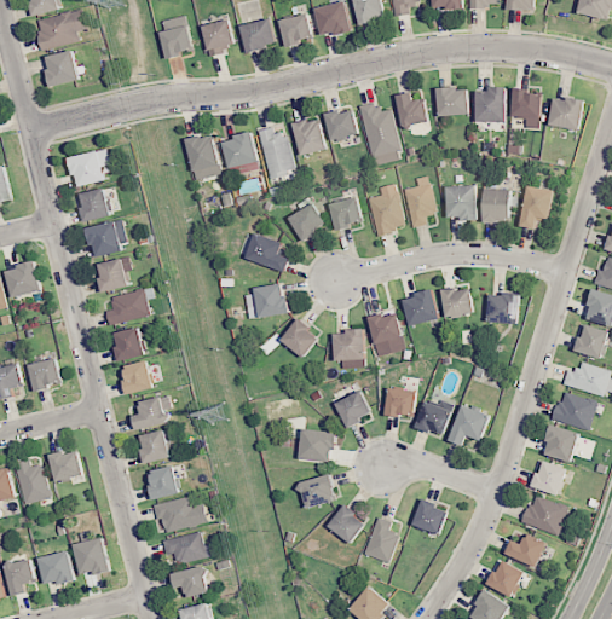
[(55,0),(58,11),(30,18),(27,1),(32,0),(55,0)]
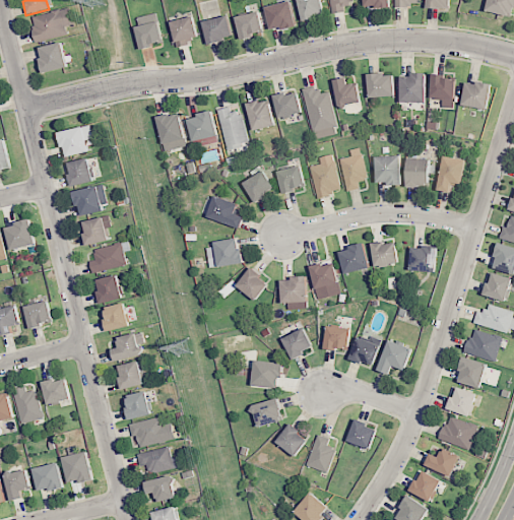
[(263,5),(283,0),(287,0),(294,24),(280,28),(279,25),(268,27),(263,5)]
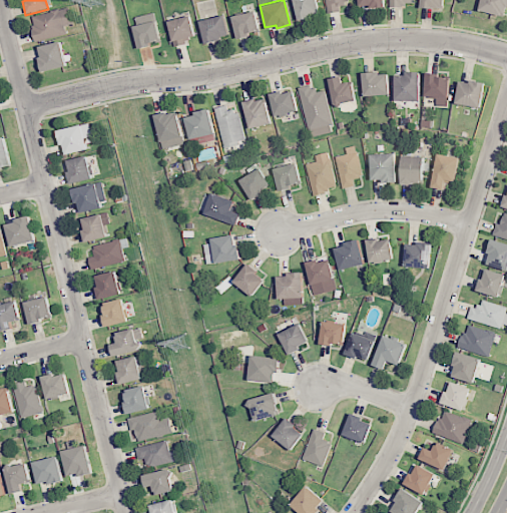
[(292,0),(314,0),(317,11),(315,11),(315,13),(307,15),(307,16),(297,18),(292,0)]
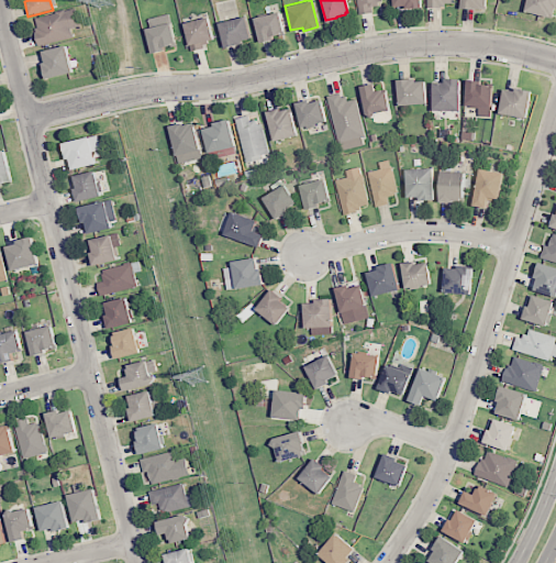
[(352,0),(369,0),(369,4),(366,6),(367,12),(355,14),(352,0)]
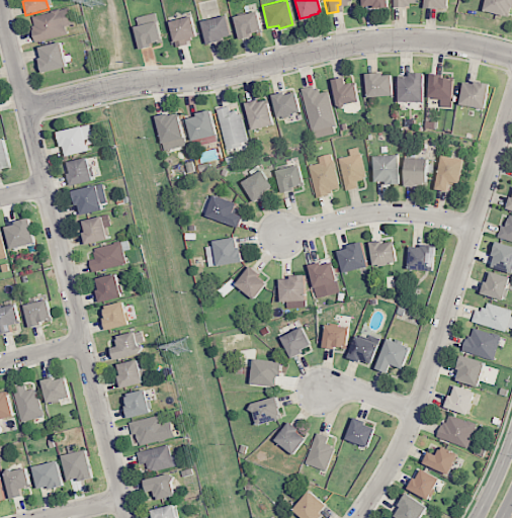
[(423,0),(445,0),(445,5),(443,5),(442,6),(438,6),(438,8),(423,6),(423,0)]
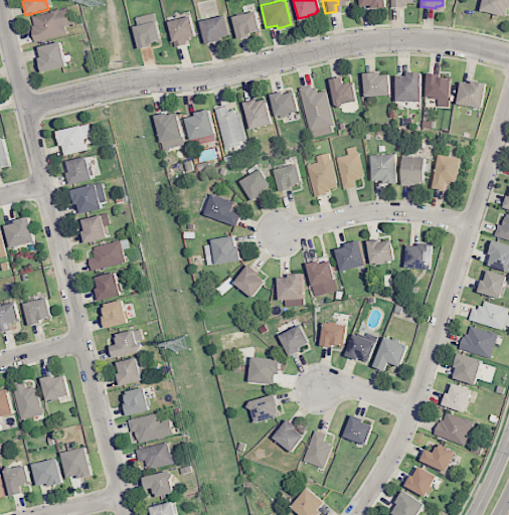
[(481,0),(508,0),(508,7),(506,6),(504,13),(503,13),(502,15),(479,9),(481,0)]
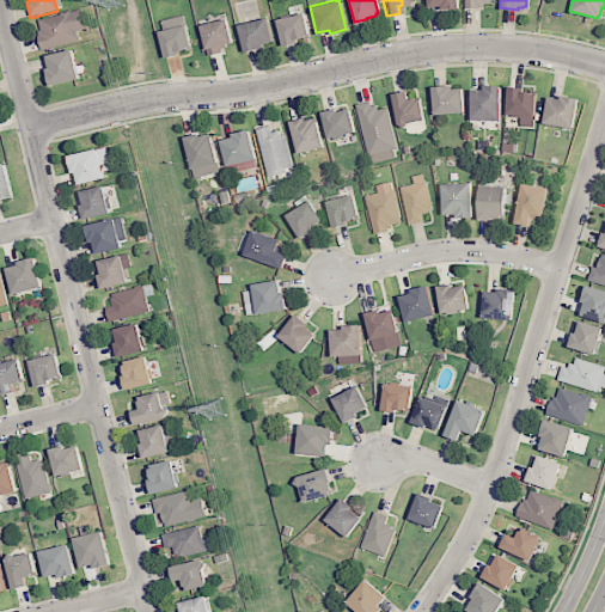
[(34,20),(79,8),(84,29),(72,31),(75,41),(37,51),(34,36),(36,36),(35,31),(37,30),(34,20)]
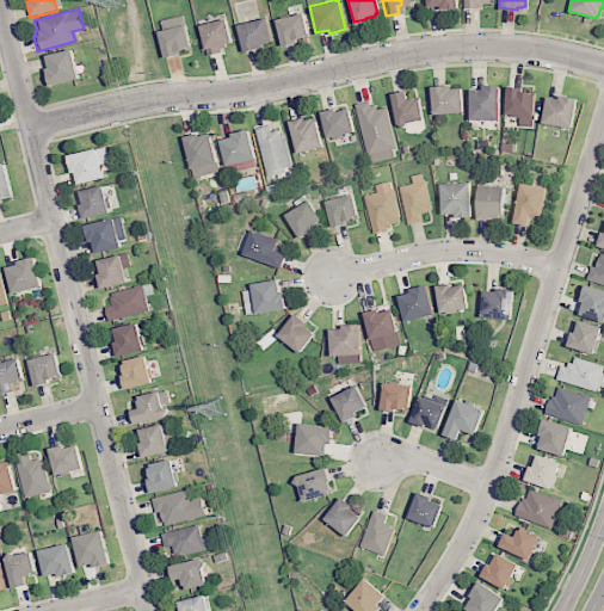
[(275,18),(301,12),(306,35),(303,35),(304,37),(295,39),(296,43),(281,45),(275,18)]
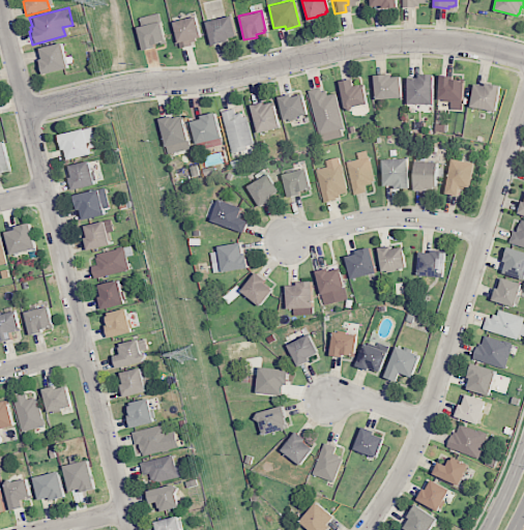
[(136,27),(138,27),(136,18),(155,13),(157,22),(159,22),(164,39),(162,39),(163,41),(155,43),(156,45),(153,46),(153,47),(142,50),(136,27)]
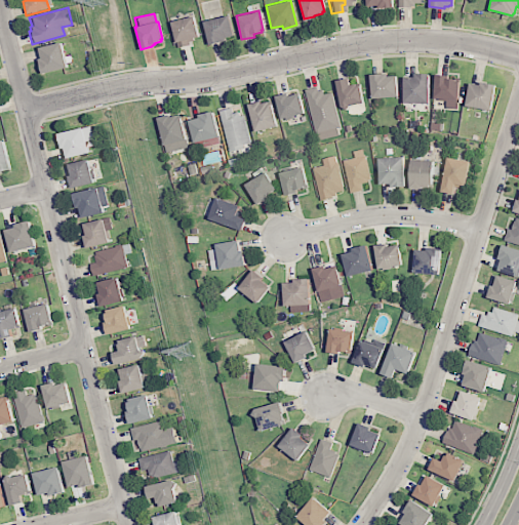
[(201,21),(227,14),(233,35),(224,38),(225,40),(207,44),(201,21)]
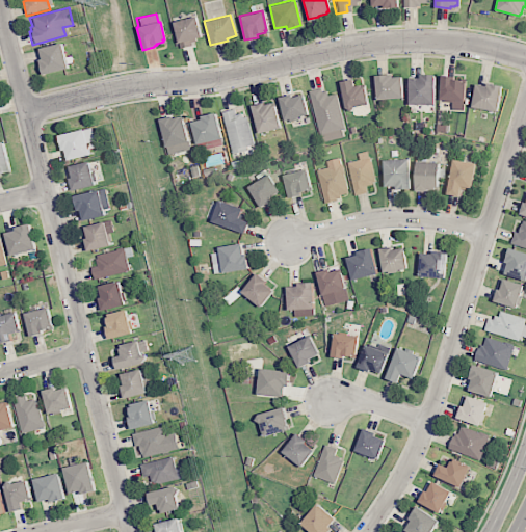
[(173,22),(193,17),(199,35),(193,37),(193,41),(188,42),(189,45),(179,47),(173,22)]
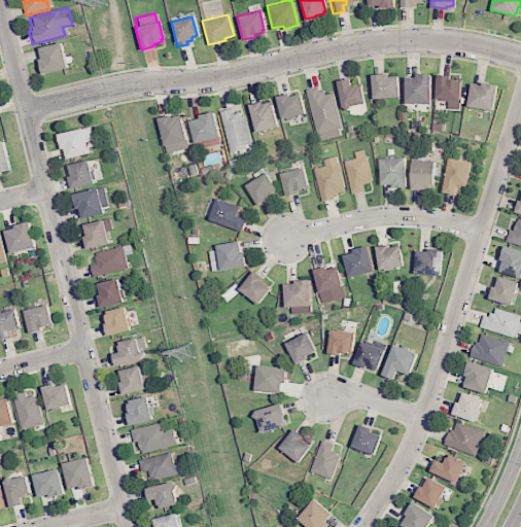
[(38,48),(59,43),(65,67),(41,73),(36,56),(40,55),(38,48)]
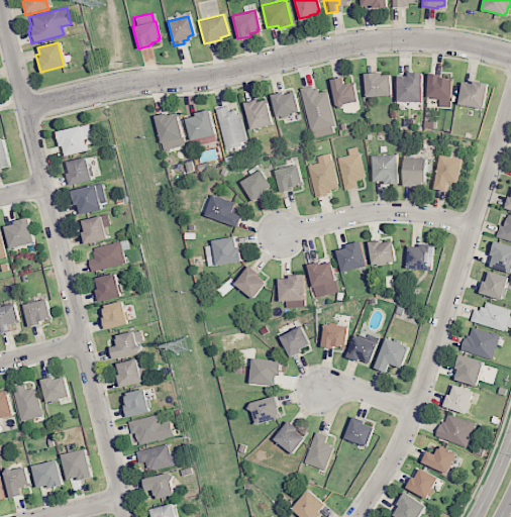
[(363,73),(380,72),(380,75),(388,75),(389,94),(375,95),(375,96),(365,97),(363,73)]
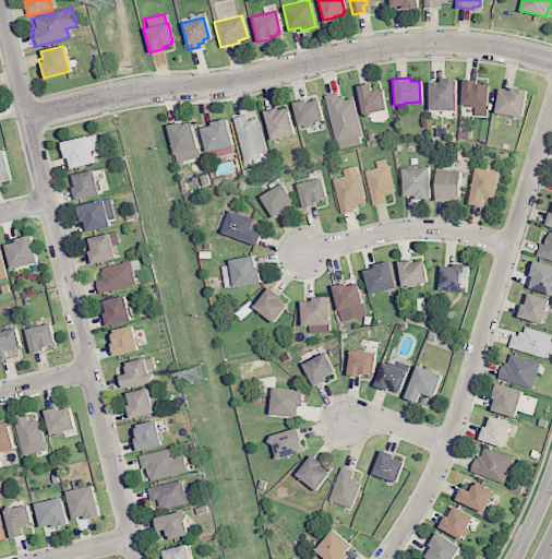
[(428,82),(440,83),(440,78),(455,78),(455,110),(427,110),(428,82)]
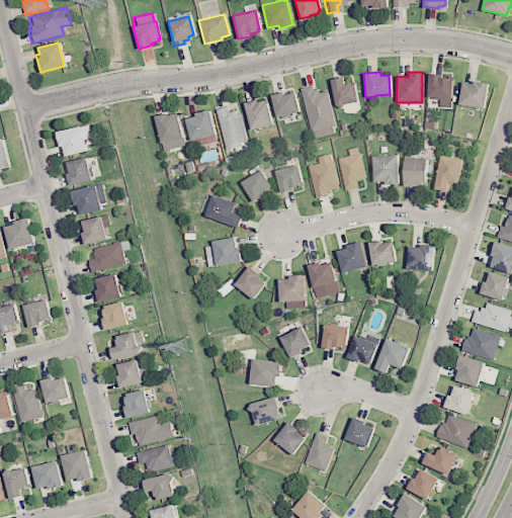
[(428,72),(442,73),(441,77),(449,77),(449,80),(452,80),(449,107),(436,106),(437,99),(425,98),(428,72)]
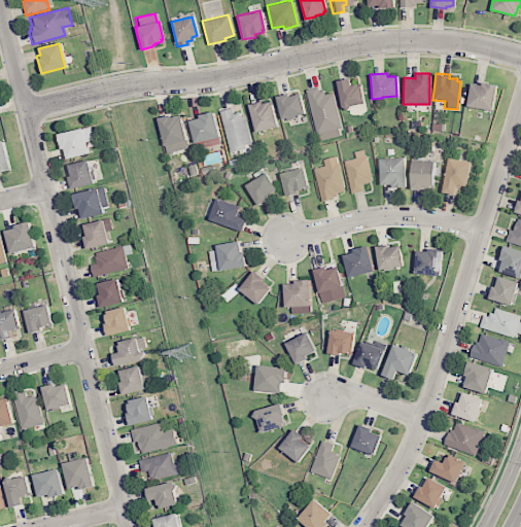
[(336,80),(348,78),(349,86),(356,84),(356,86),(359,85),(362,103),(350,105),(346,110),(341,106),(336,80)]
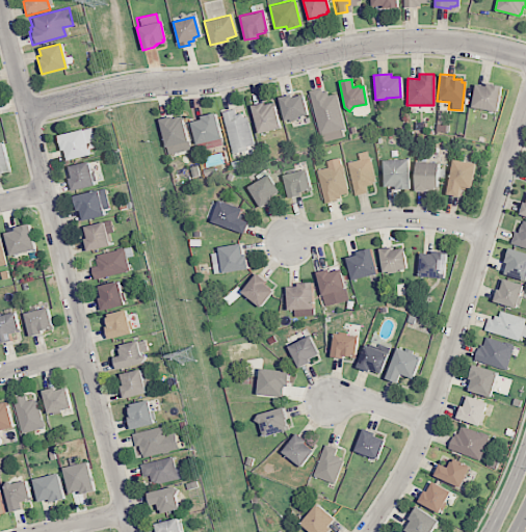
[(473,83),(484,85),(485,83),(500,86),(495,111),(469,106),(473,83)]
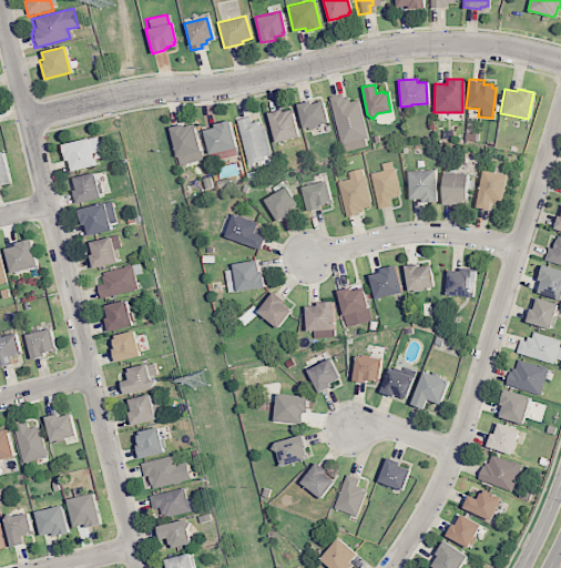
[(326,97),(339,94),(340,98),(345,97),(347,102),(356,100),(365,139),(337,145),(326,97)]
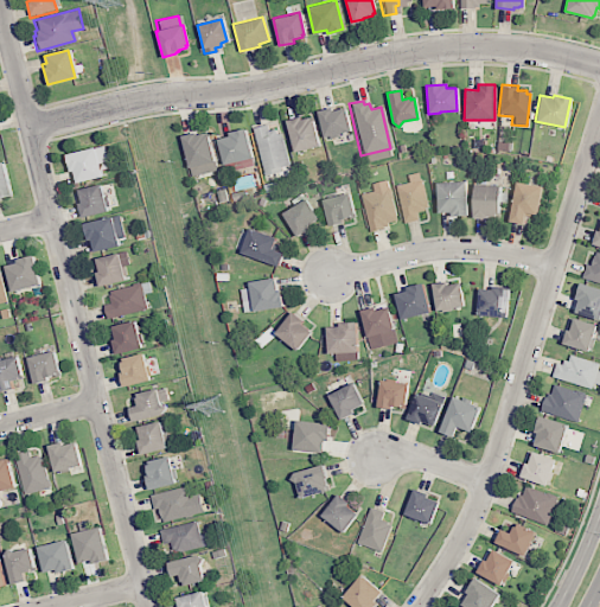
[(318,110),(330,107),(331,112),(343,108),(349,132),(337,134),(337,136),(325,140),(318,110)]
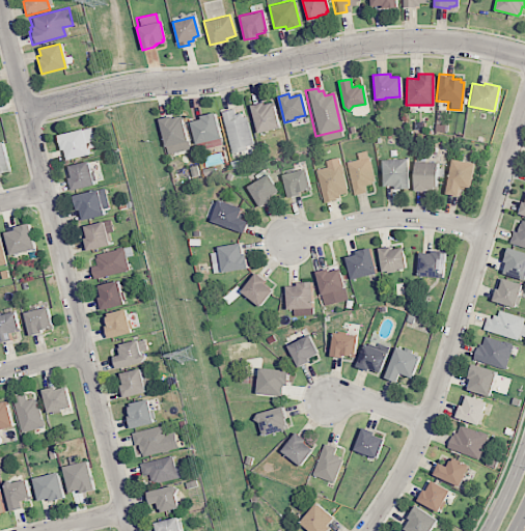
[(249,104),(263,101),(263,105),(269,103),(270,105),(273,105),(279,128),(256,133),(249,104)]
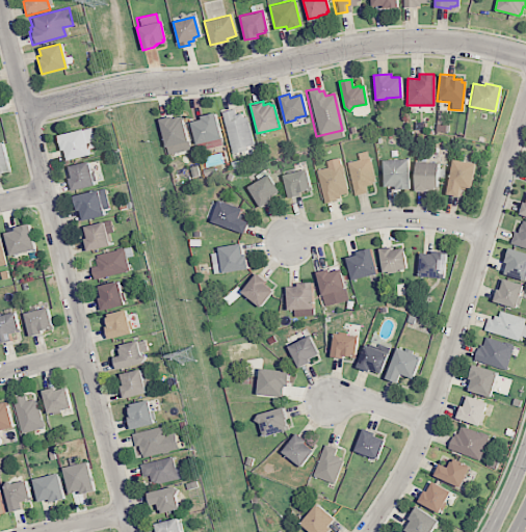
[(217,111),(231,108),(233,114),(239,113),(240,117),(243,117),(251,145),(243,148),(244,151),(228,155),(217,111)]
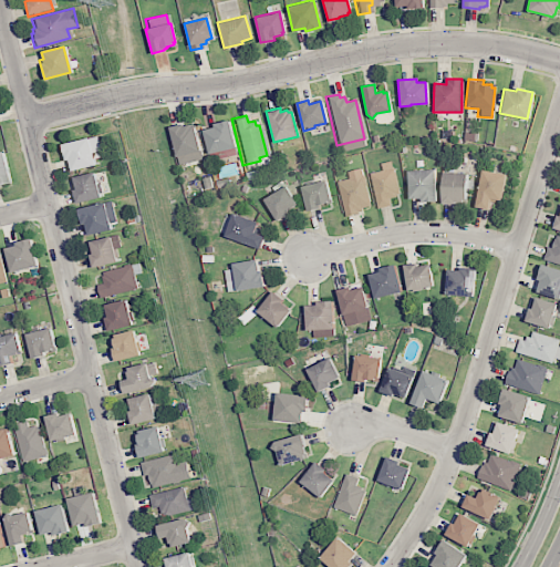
[(203,130),(213,127),(211,123),(228,120),(235,147),(207,154),(203,130)]
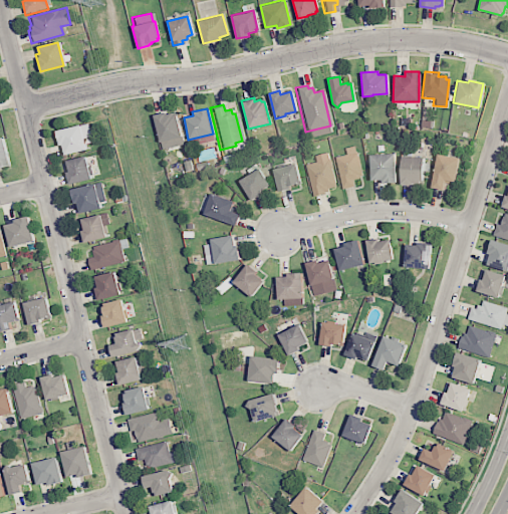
[(151,114),(164,111),(165,115),(172,113),(172,115),(176,114),(181,139),(158,144),(151,114)]
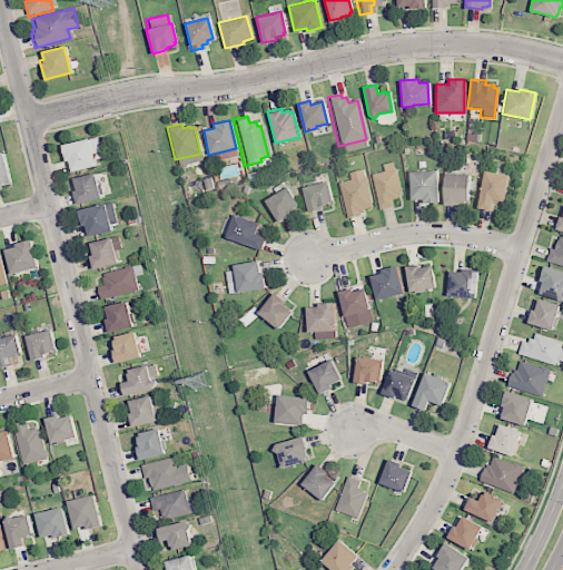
[(60,145),(95,137),(97,151),(91,153),(95,167),(70,173),(68,163),(65,163),(60,145)]
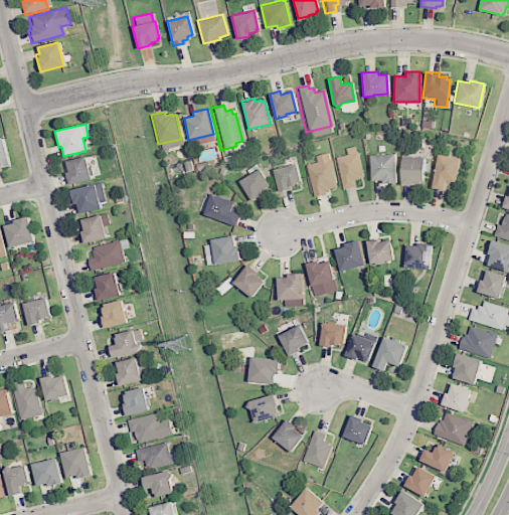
[(0,138),(2,138),(9,166),(0,168),(0,138)]
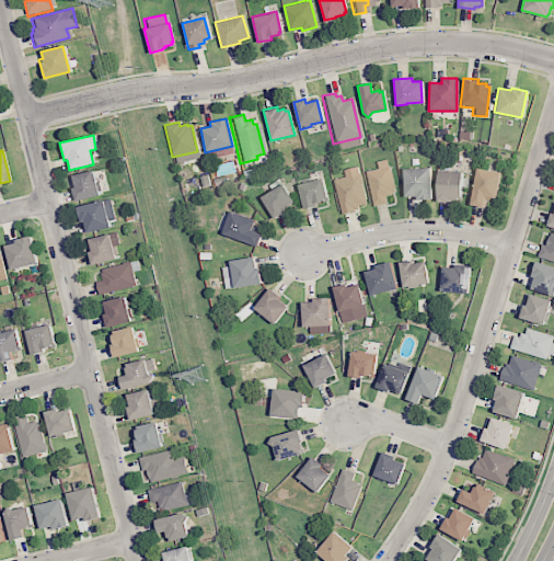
[(362,172),(387,167),(393,194),(380,197),(381,203),(370,206),(362,172)]
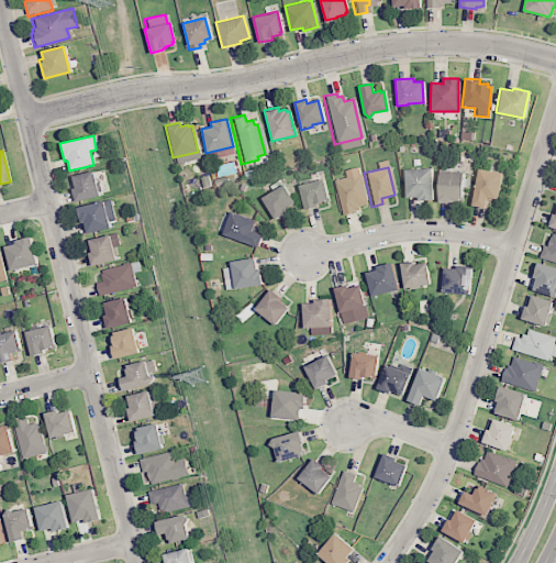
[(403,170),(431,168),(432,200),(418,201),(417,196),(404,197),(403,170)]
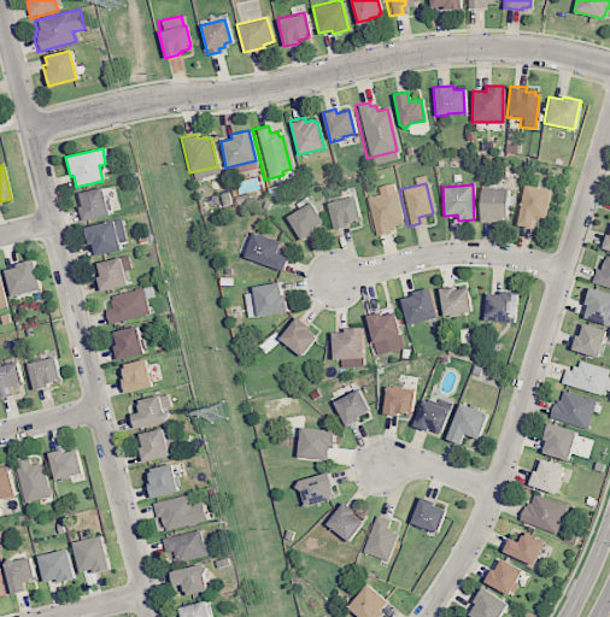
[(523,184),(550,191),(544,218),(533,216),(529,228),(515,224),(523,184)]
